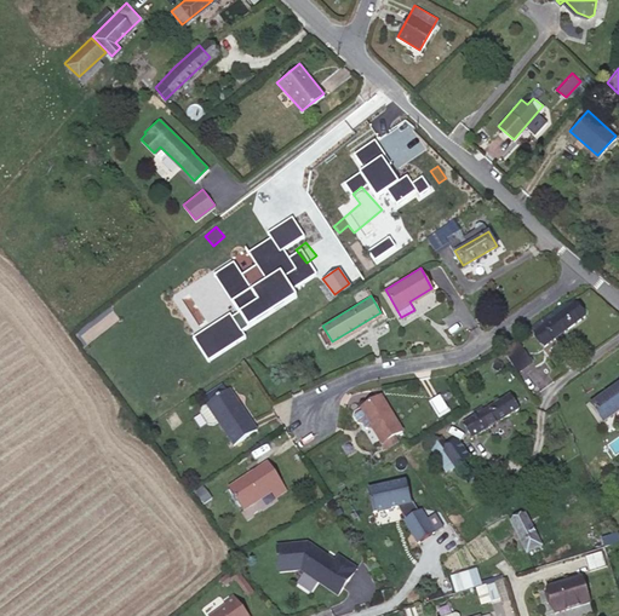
[(584,314),(574,300),(549,318),(545,315),(531,326),(544,344),(555,335),(559,340),(563,337),(560,332),(584,314)]
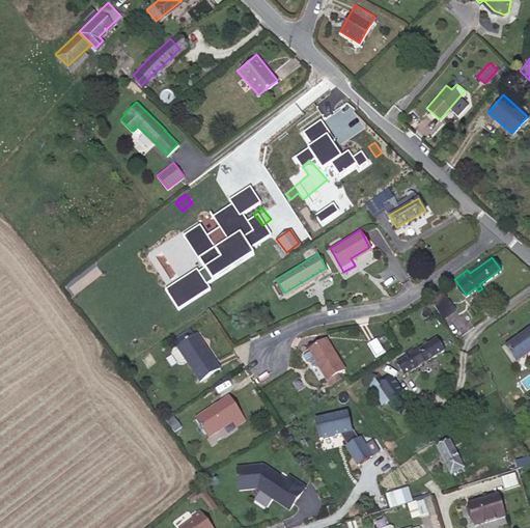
[(455,308),(442,289),(430,298),(443,316),(455,308)]
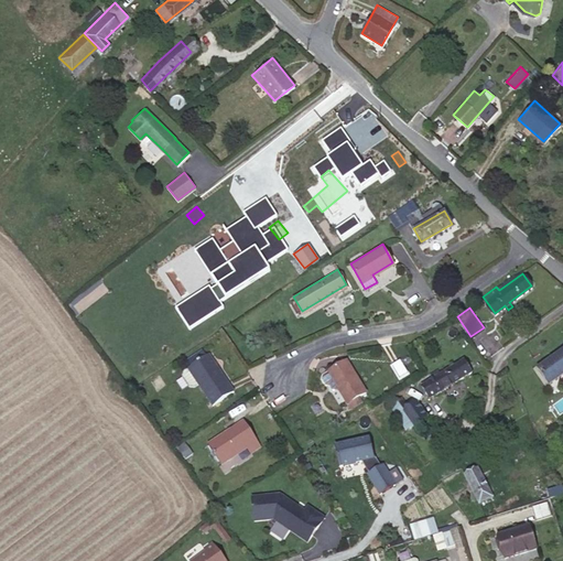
[(562,371),(562,346),(537,366),(548,383),(562,371)]
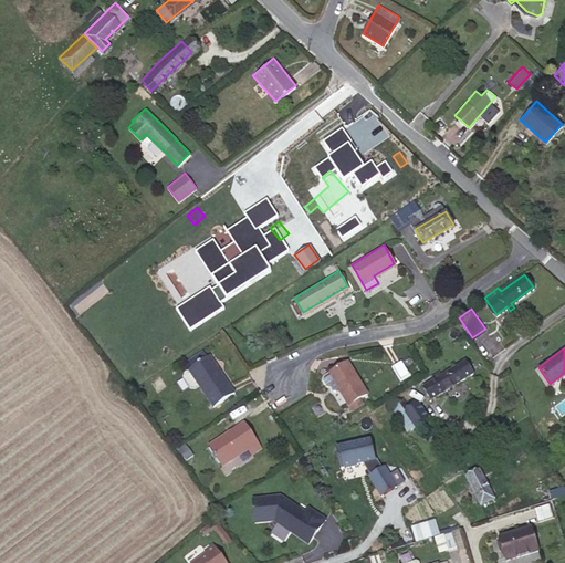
[(187,360),(190,365),(206,354),(202,348),(187,360)]
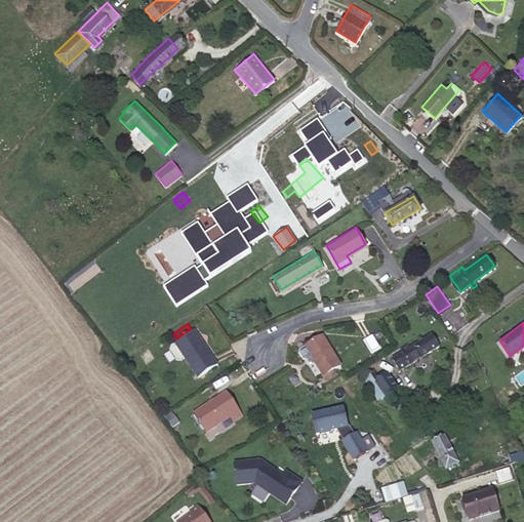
[(191,328),(176,338),(174,340),(184,355),(198,375),(217,362),(194,327),(191,328)]
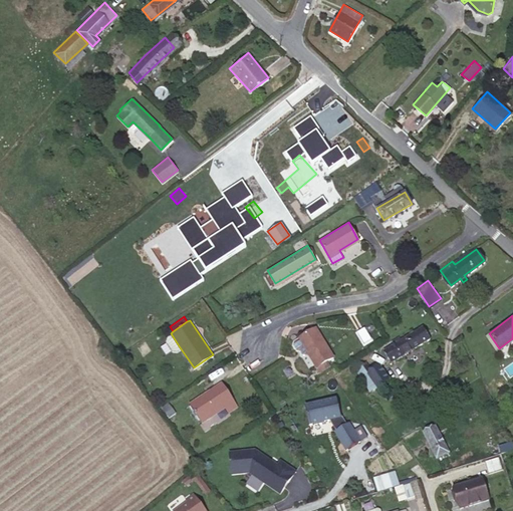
[(333,355),(315,326),(298,337),(316,365),(333,355)]
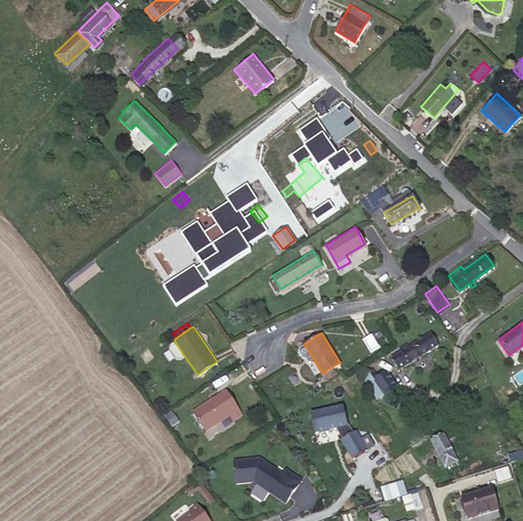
[(430,333),(407,346),(405,343),(400,346),(401,349),(391,356),(398,368),(438,344),(430,333)]
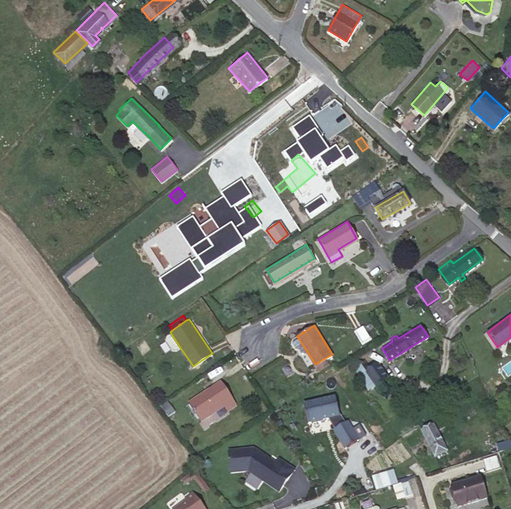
[(179,346),(170,332),(166,334),(164,339),(171,348),(176,348),(179,346)]
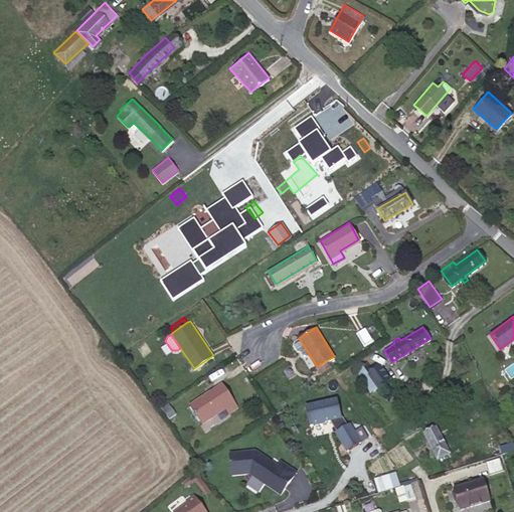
[(365,367),(362,362),(355,367),(371,390),(377,385),(365,367)]
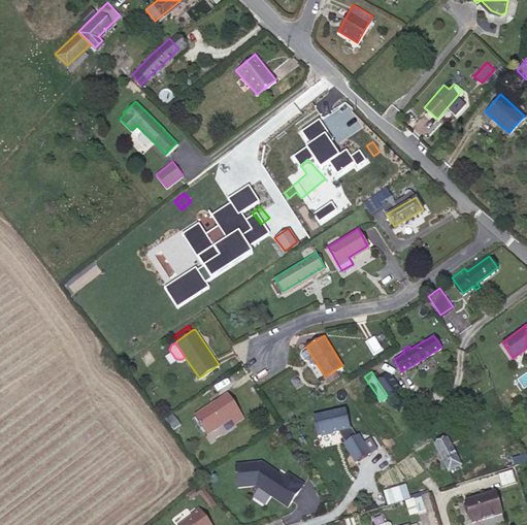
[(374,376),(387,395),(399,387),(390,373),(381,380),(377,375),(374,376)]
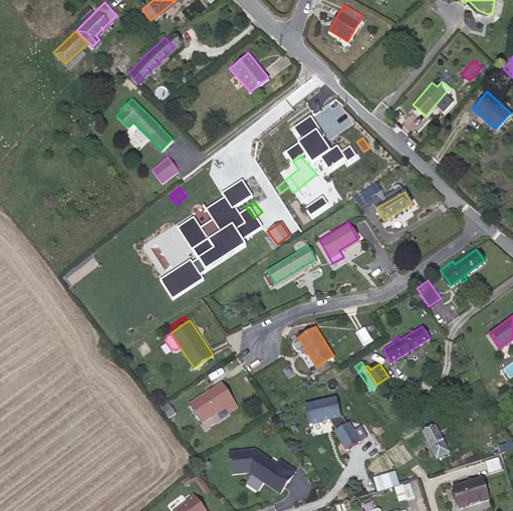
[(237,406),(221,381),(190,402),(202,421),(225,406),(228,411),(237,406)]
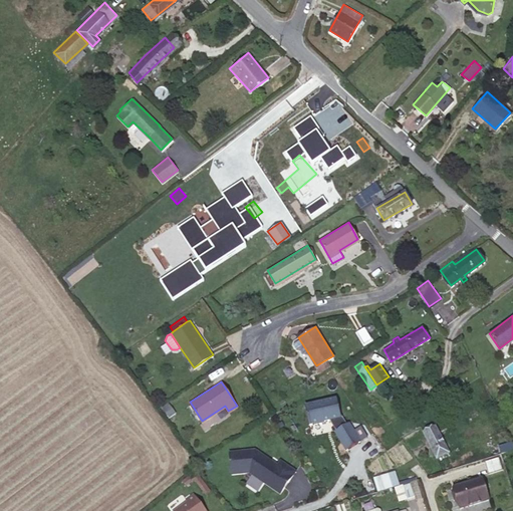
[(334,396),(304,402),(307,421),(328,417),(334,426),(333,427),(344,445),(357,436),(346,418),(343,420),(338,412),(334,396)]
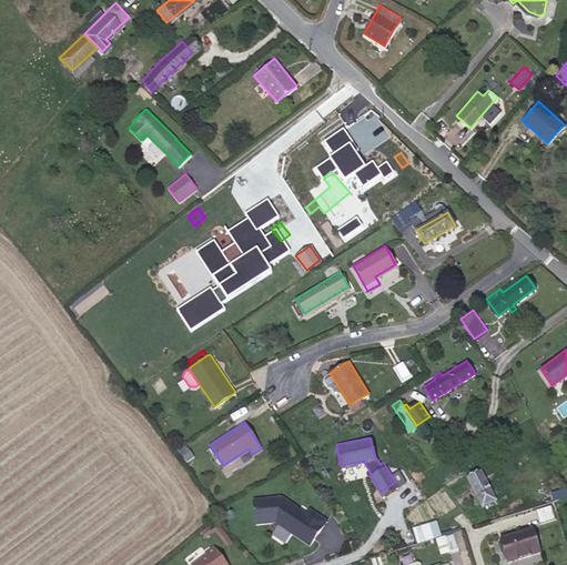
[(495,498),(481,470),(467,476),(482,504),(495,498)]
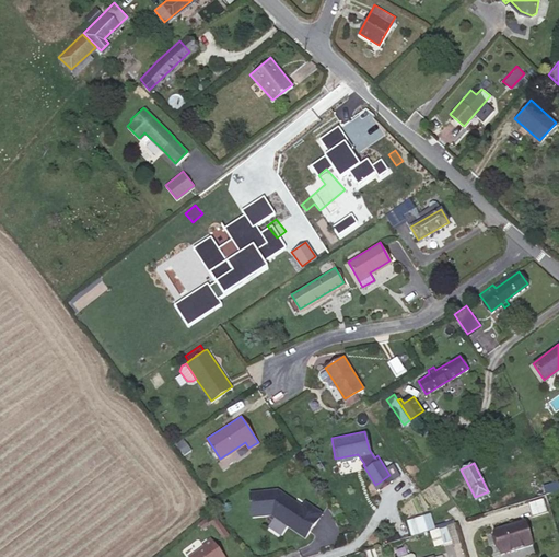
[(543,484),(545,491),(558,487),(558,485),(557,479),(543,484)]
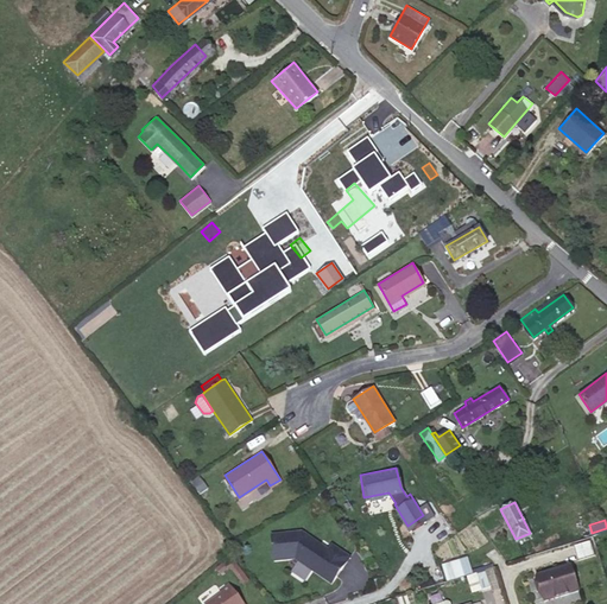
[(273,558),(293,555),(330,580),(336,573),(334,572),(339,566),(340,567),(348,554),(332,542),(328,547),(301,529),(271,533),(273,558)]
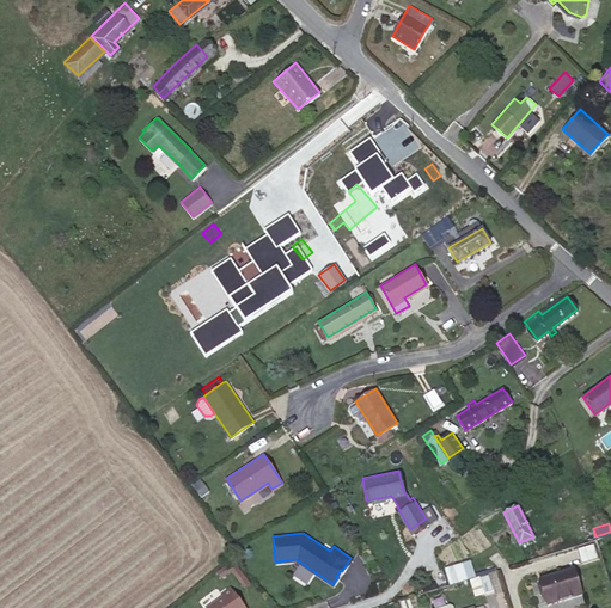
[(593,540),(576,546),(581,562),(598,556),(593,540)]
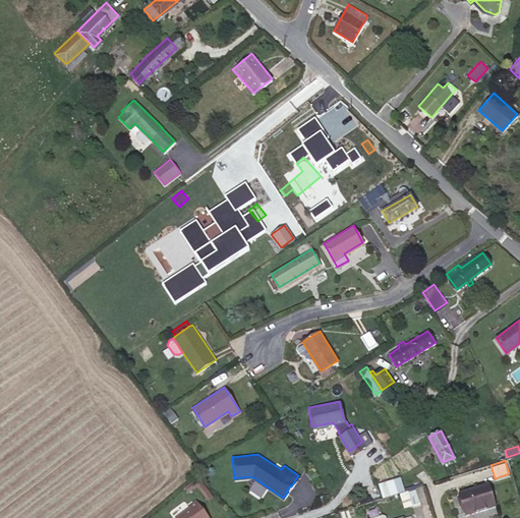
[(378,480),(382,495),(403,488),(399,474),(378,480)]
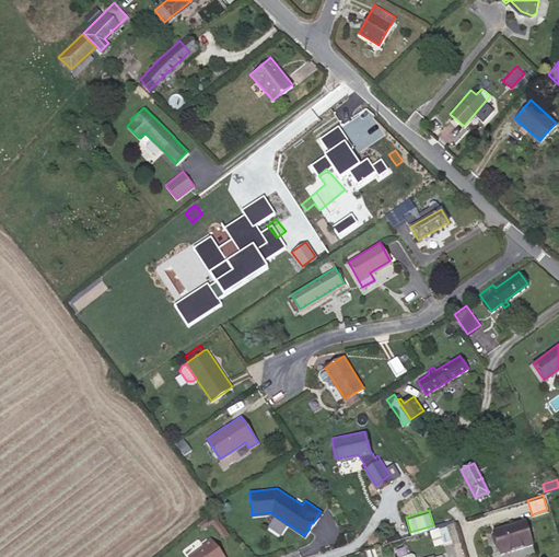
[(525,519),(493,529),(501,553),(532,543),(525,519)]
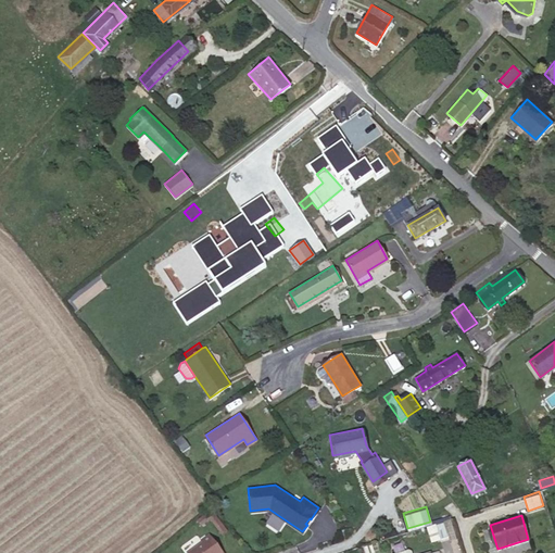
[(443,520),(448,533),(454,531),(450,518),(443,520)]
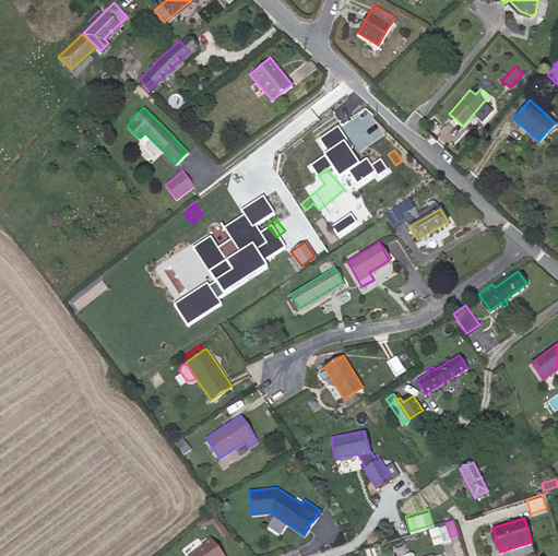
[(450,537),(450,536),(446,523),(437,525),(441,540),(450,537)]
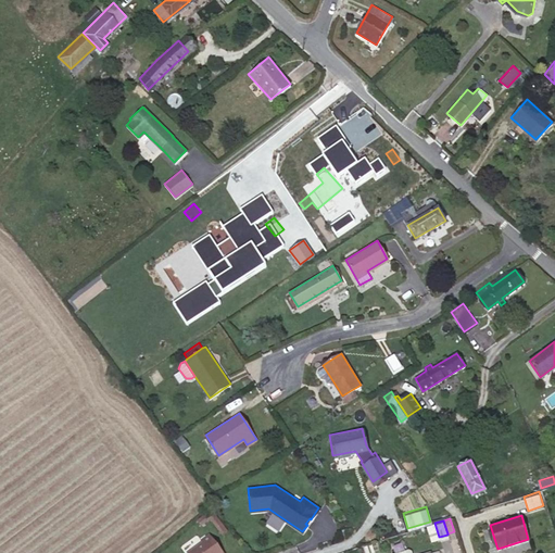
[(202,541),(187,552),(223,552),(209,535),(201,540),(202,541)]
